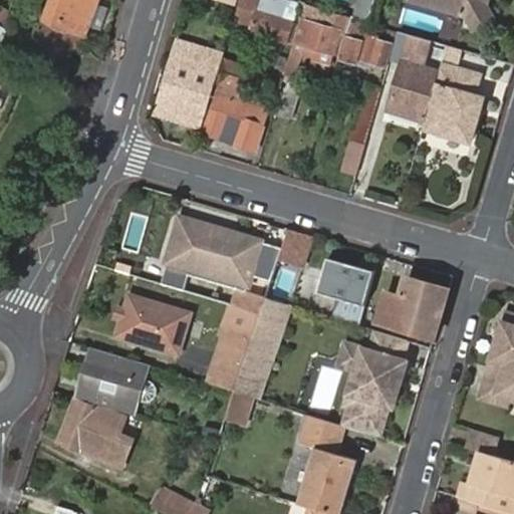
[(55,0),(48,19),(24,52),(52,77),(83,34),(87,36),(90,25),(99,3),(100,0),(55,0)]
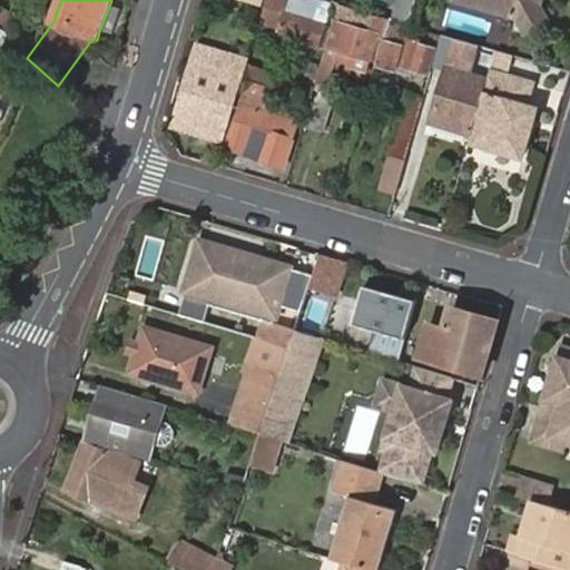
[(310,0),(271,0),(265,22),(282,27),(279,33),(320,45),(332,7),(310,0)]
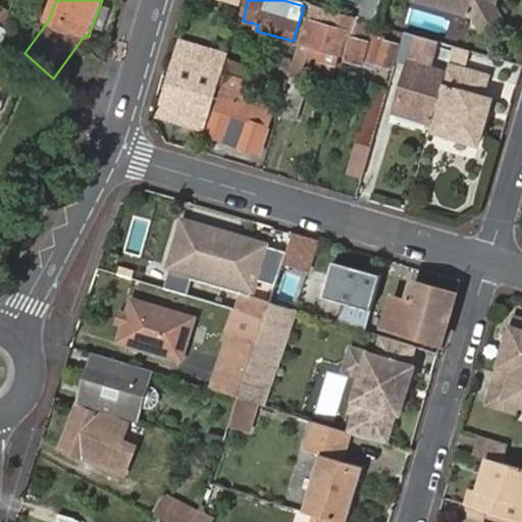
[(498,7),(499,0),(411,0),(471,17),(479,33),(504,19),(498,7)]
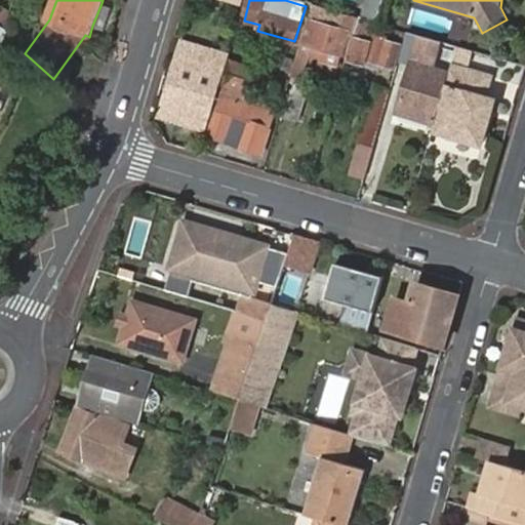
[(112,8),(102,3),(92,26),(105,30),(112,8)]
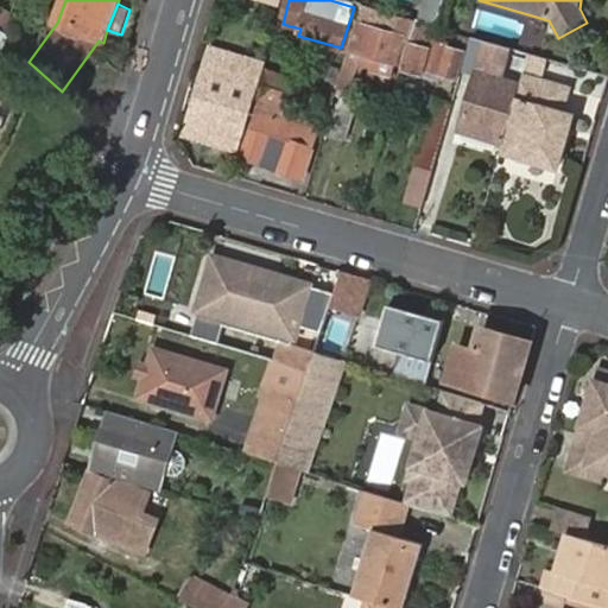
[(410,39),(416,21),(363,6),(350,48),(362,51),(358,65),(377,73),(381,58),(398,63),(406,37),(410,39)]
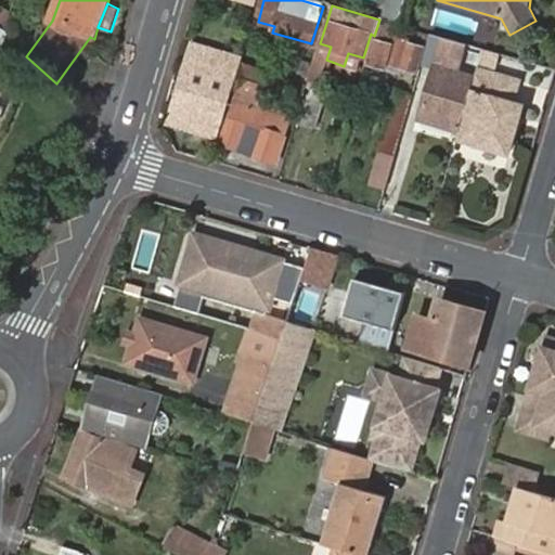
[(0,23),(0,55),(12,28),(0,23)]
